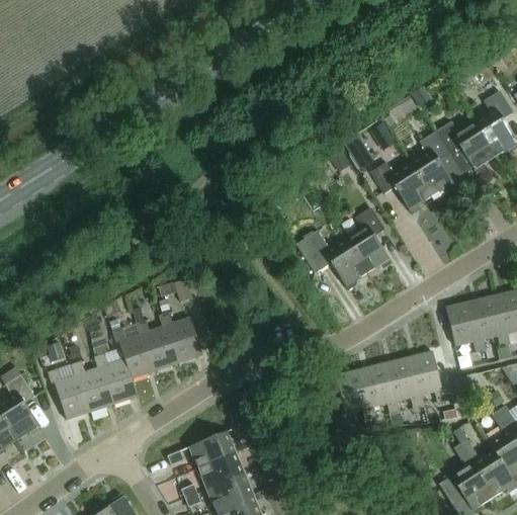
[(428,95),(422,86),(412,92),(418,101),(428,95)]
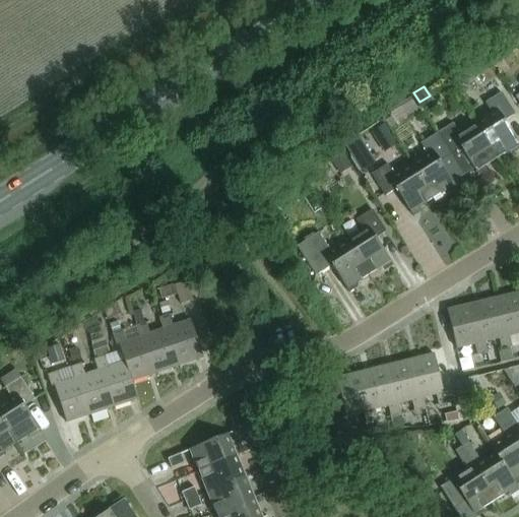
[(498,155),(518,142),(504,119),(515,113),(502,90),(484,101),(492,112),(476,122),(498,155)]
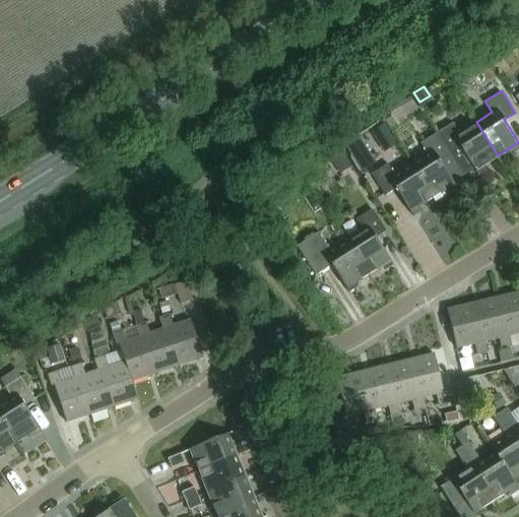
[(498,155),(476,122),(459,132),(452,121),(437,131),(450,152),(460,146),(474,170),(498,155)]
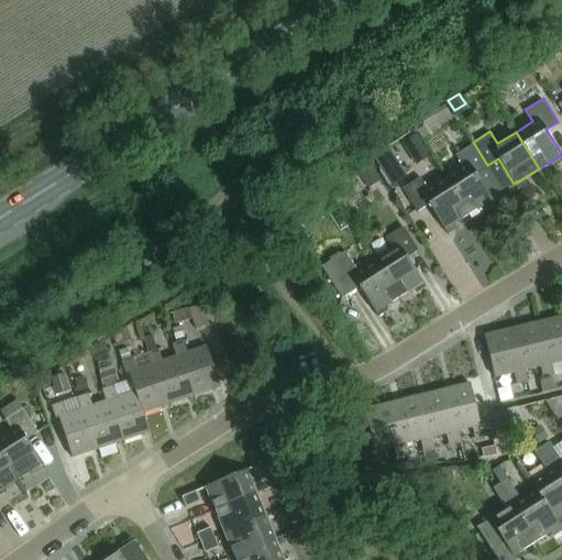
[(475,173),(487,165),(473,142),(454,153),(462,165),(445,176),(469,212),(492,198),(475,173)]
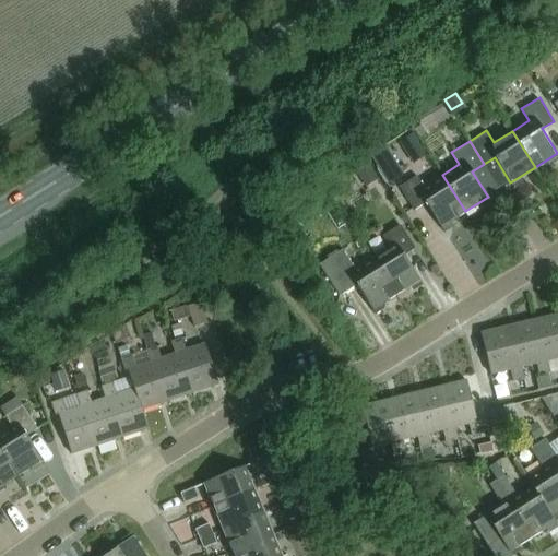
[(374,156),(386,176),(399,167),(387,149),(374,156)]
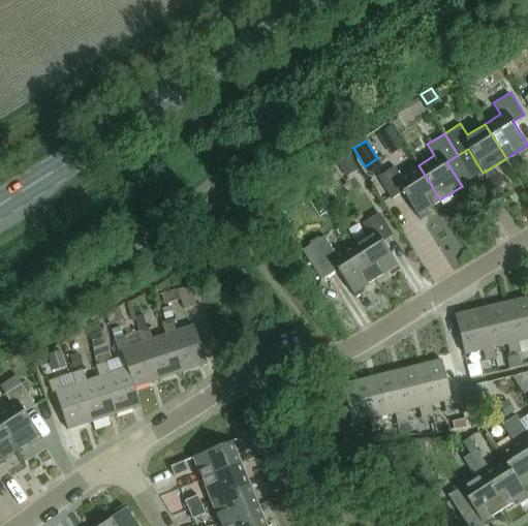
[(336,159),(345,175),(358,166),(348,152),(336,159)]
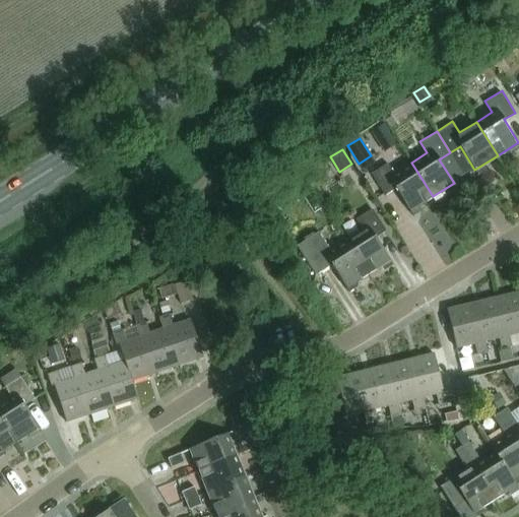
[(433,196),(411,163),(395,173),(388,162),(371,172),(385,194),(395,187),(410,210),(433,196)]
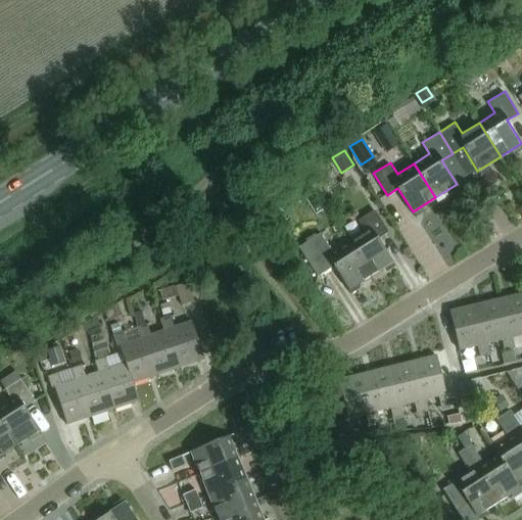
[(286,205),(274,199),(269,206),(281,214),(286,205)]
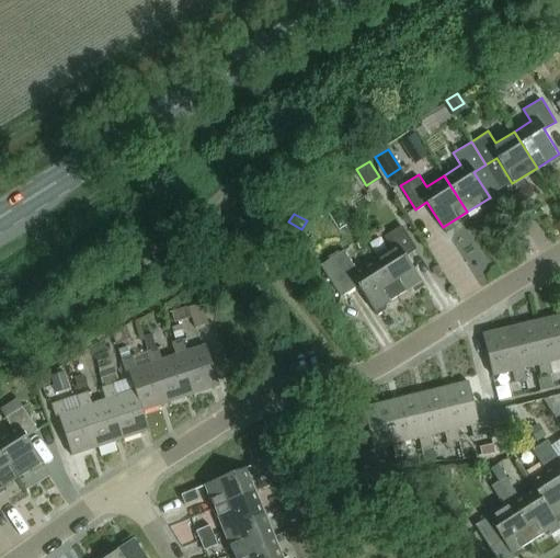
[(374,258),(398,294),(421,280),(404,254),(416,247),(402,224),(384,235),(391,247),(374,258)]
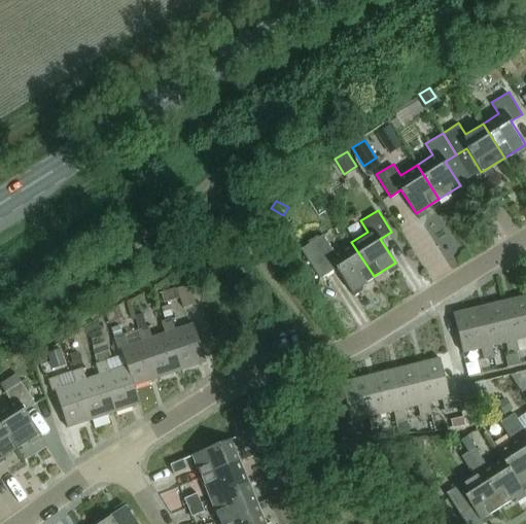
[(374,276),(351,242),(335,252),(322,234),(301,248),(320,277),(336,267),(351,290),(374,276)]
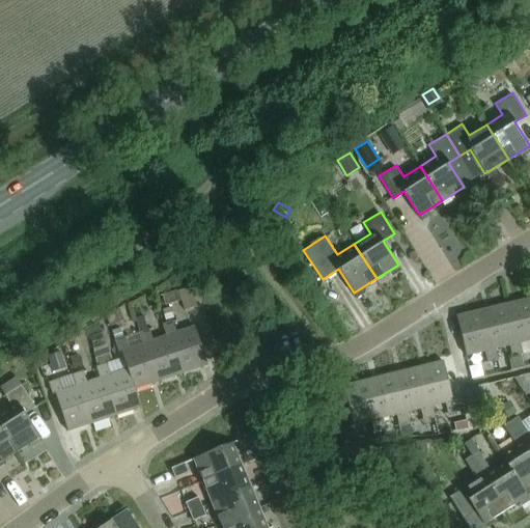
[(196,303),(190,284),(162,293),(165,303),(180,298),(184,307),(196,303)]
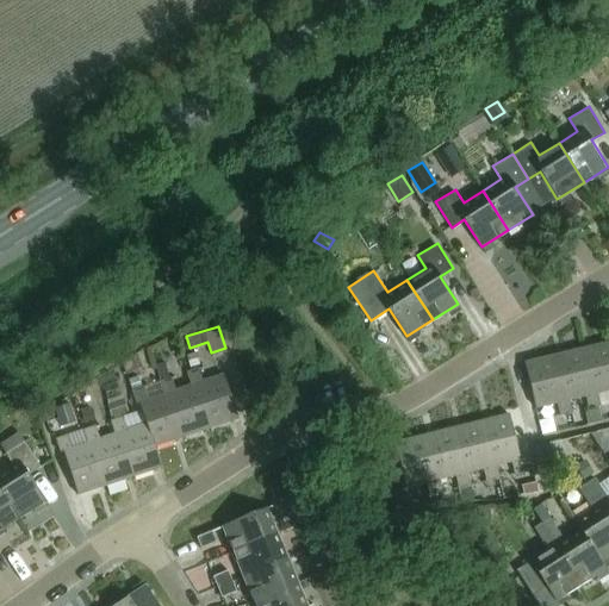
[(608,341),(584,347),(595,391),(598,389),(608,386),(608,341)]
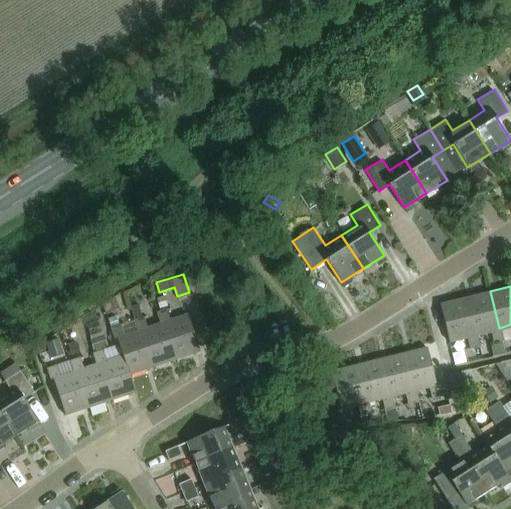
[(492,329),(495,340),(505,338),(502,327),(499,328),(490,291),(466,297),(475,333),(478,333),(492,329)]
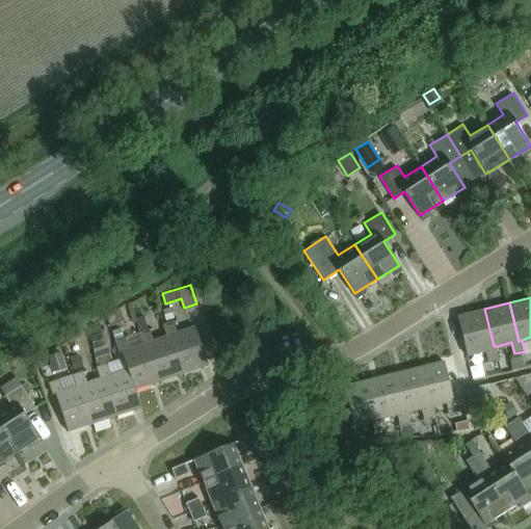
[(174,316),(170,307),(162,309),(165,318),(174,316)]
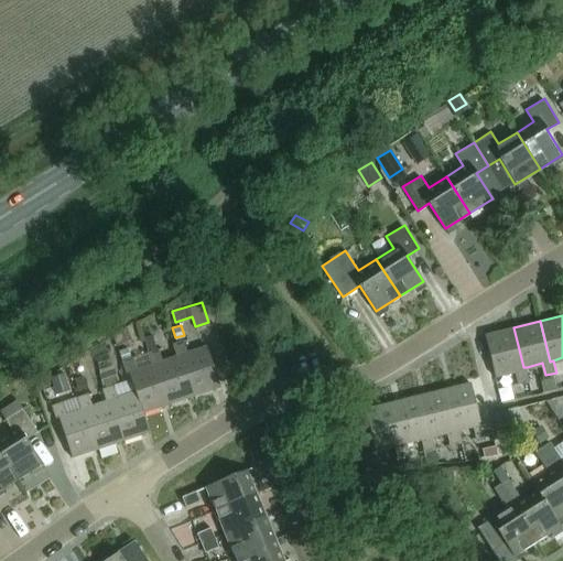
[(513,327),(486,334),(496,375),(517,369),(519,381),(530,379),(527,367),(523,367),(513,327)]
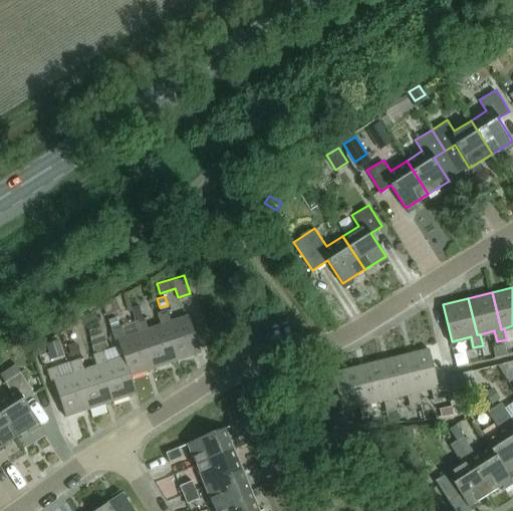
[(167,310),(158,313),(161,324),(164,323),(176,359),(199,351),(188,315),(171,321),(167,310)]
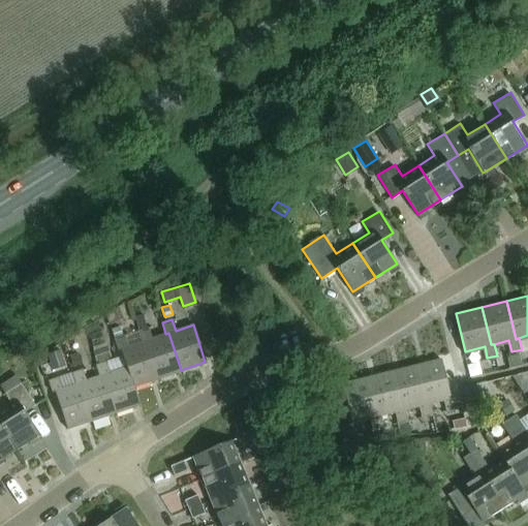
[(150,327),(141,330),(144,341),(147,340),(159,377),(181,370),(168,333),(165,334),(153,338),(150,327)]
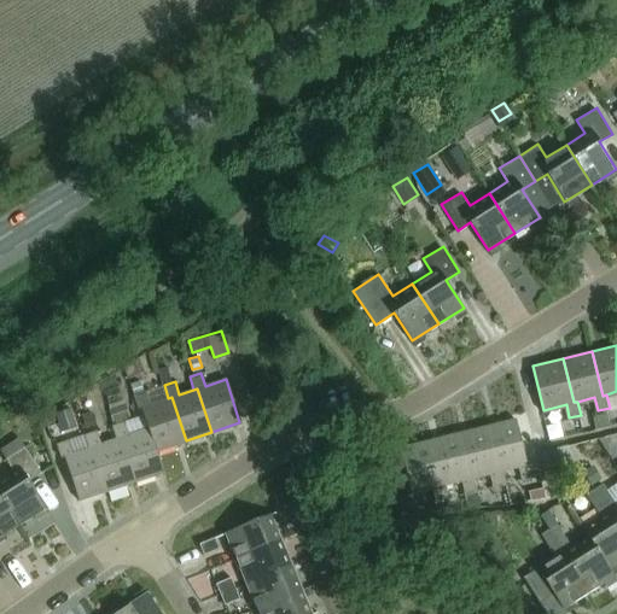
[(147,391),(134,395),(138,408),(143,407),(149,427),(156,449),(186,440),(172,397),(168,398),(151,403),(147,391)]
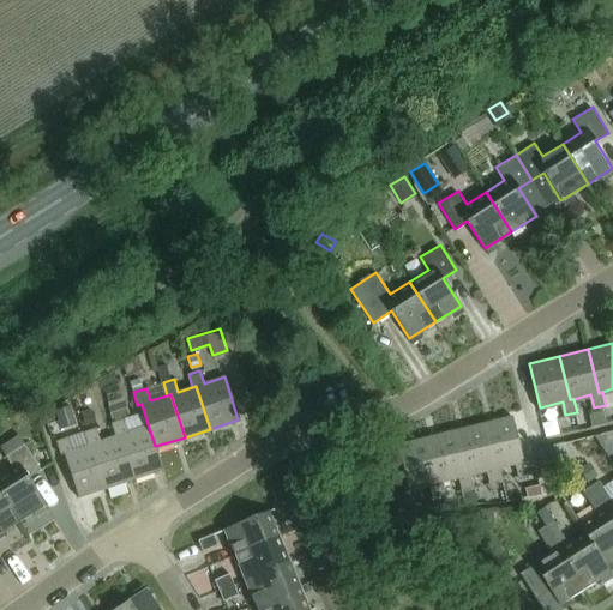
[(601,409),(588,412),(590,424),(590,426),(605,422),(601,409)]
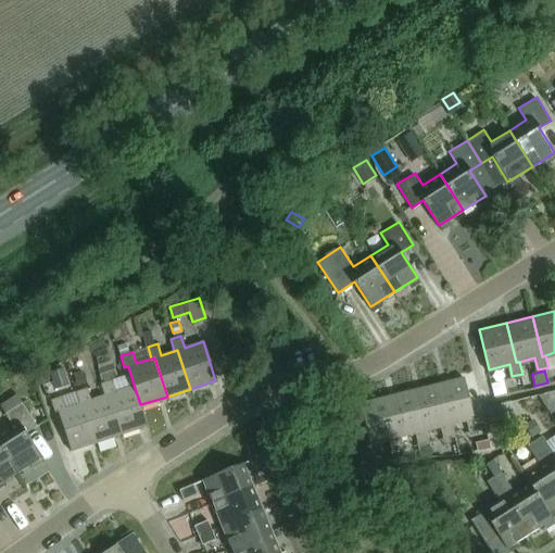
[(465,376),(440,382),(449,422),(453,420),(466,417),(469,429),(481,426),(478,413),(474,414),(465,376)]
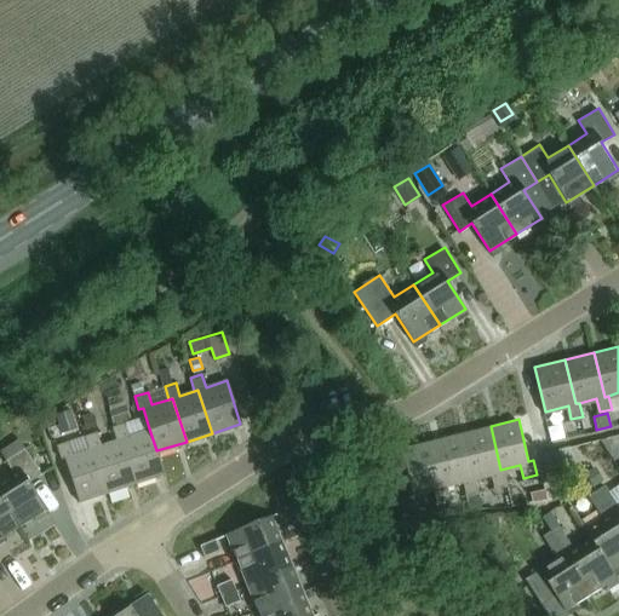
[(125,422),(113,426),(118,439),(121,438),(135,482),(164,472),(156,450),(149,429),(130,436),(125,422)]
